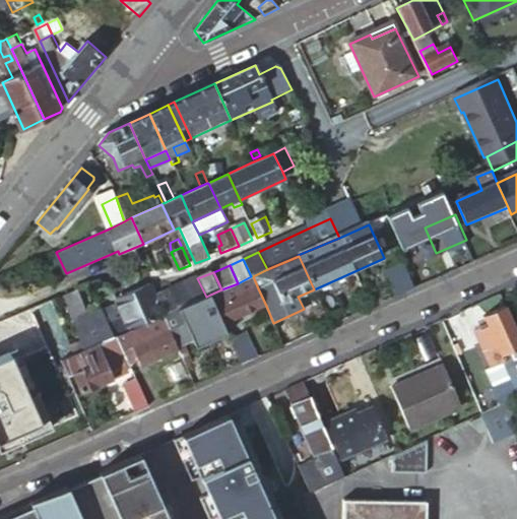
[(253,276),(251,276),(238,283),(221,289),(210,295),(223,324),(266,306),(258,288),(253,276)]
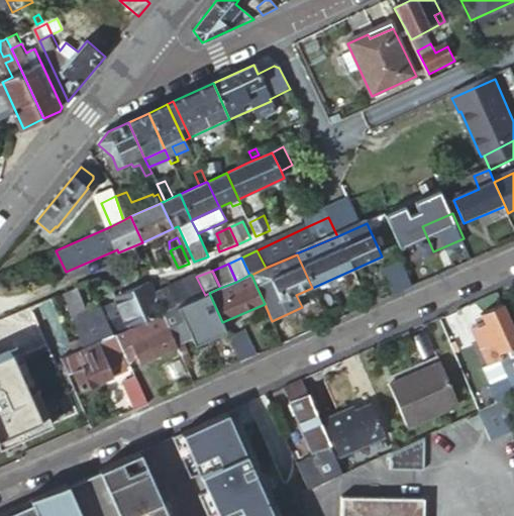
[(205,295),(196,277),(184,283),(192,301),(205,295)]
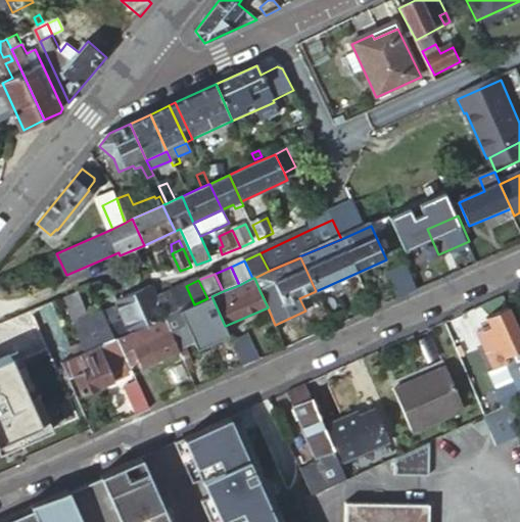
[(194,304),(186,286),(171,292),(180,311),(194,304)]
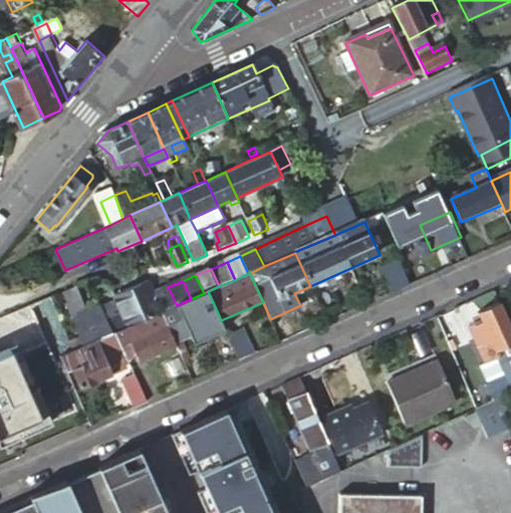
[(75,320),(83,339),(86,344),(115,332),(162,311),(163,311),(156,293),(151,282),(116,297),(118,302),(89,314),(75,320)]
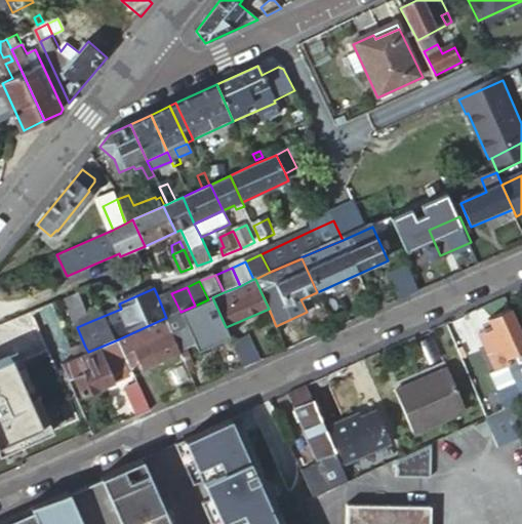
[(181,312),(171,293),(159,299),(166,318),(181,312)]
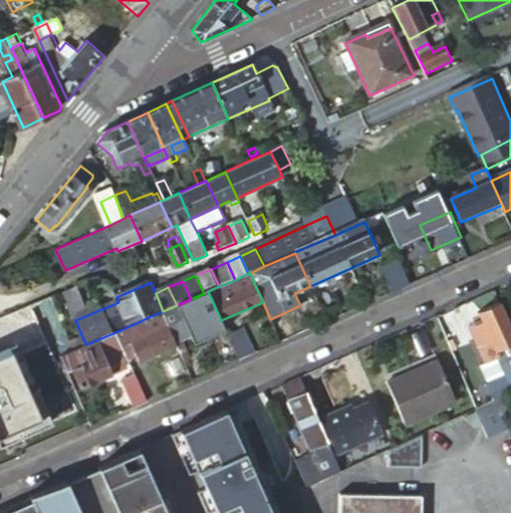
[(67,299),(75,320),(89,314),(78,289),(67,299)]
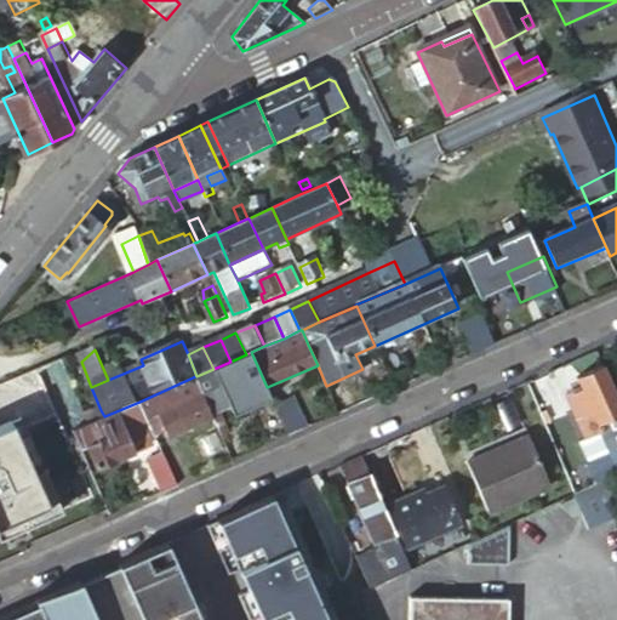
[(196,376),(195,376),(196,380),(211,411),(240,399),(267,387),(251,352),(246,354),(230,362),(213,369),(196,376)]
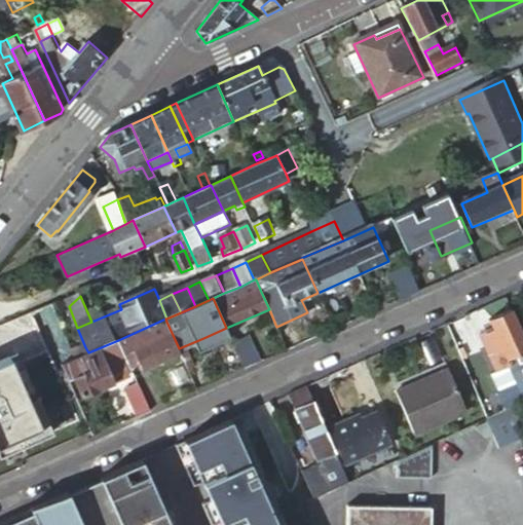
[(522,330),(521,327),(514,311),(491,321),(495,330),(488,334),(494,347),(488,350),(498,373),(513,367),(521,385),(501,394),(509,409),(520,404),(522,402),(522,330)]
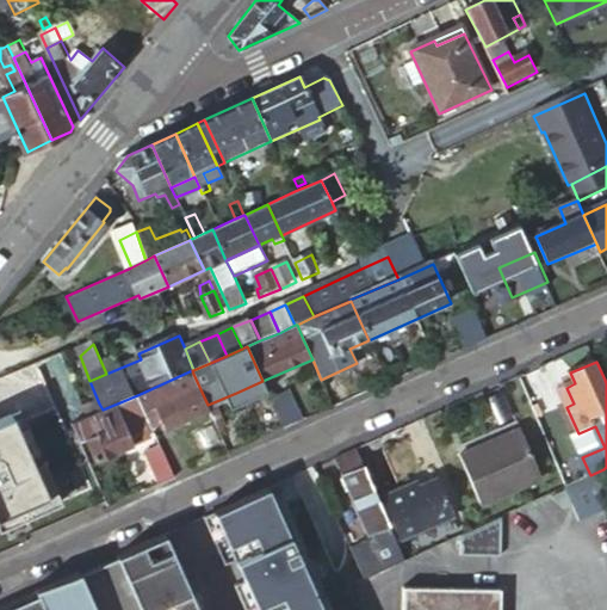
[(13,376),(30,414),(55,402),(38,364),(13,376)]
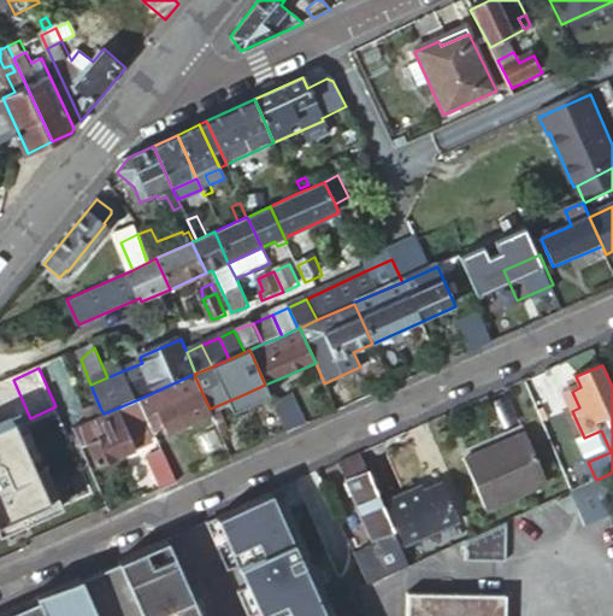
[(210,409),(195,377),(149,398),(155,412),(157,411),(164,428),(168,435),(213,415),(210,409)]
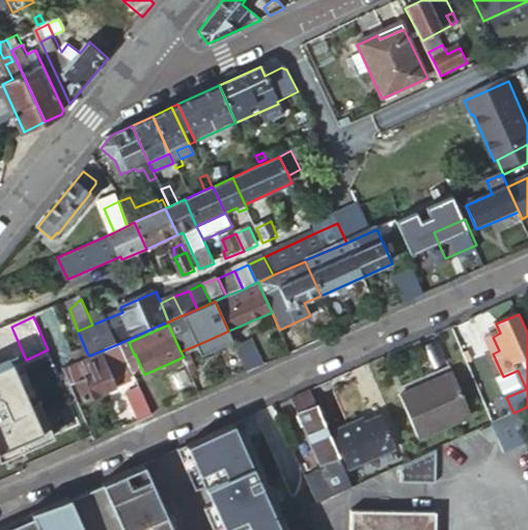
[(228,331),(205,341),(211,351),(218,347),(232,341),(228,331)]
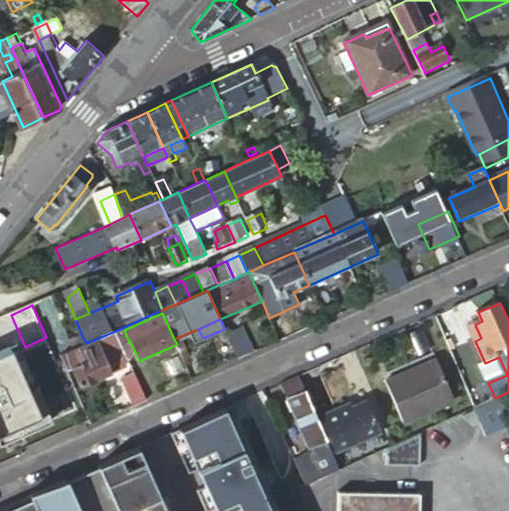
[(441,328),(451,350),(456,348),(446,326),(441,328)]
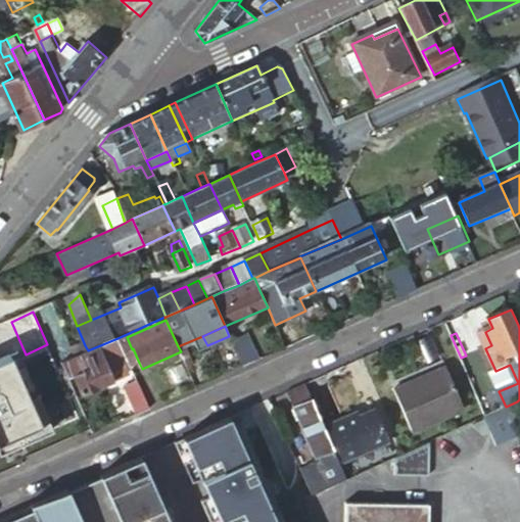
[(243,368),(258,361),(247,335),(232,342),(243,368)]
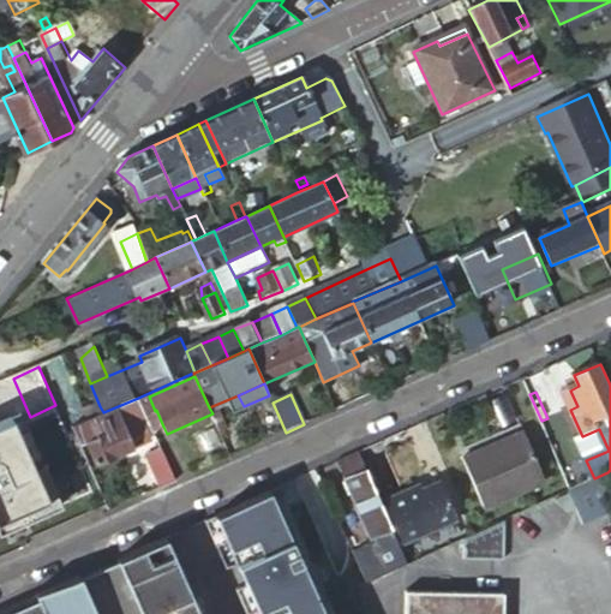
[(269,440),(286,433),(273,403),(269,395),(252,403),(269,440)]
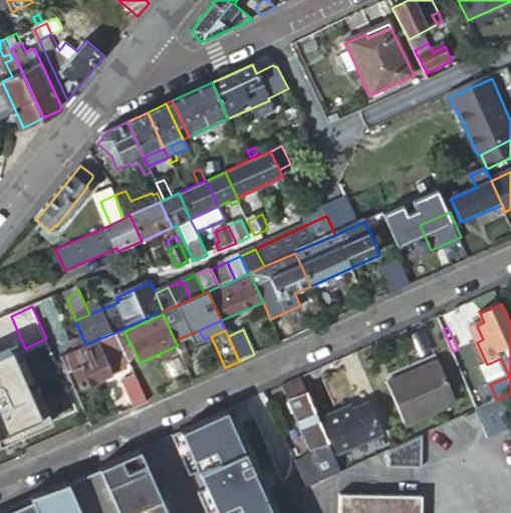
[(116,334),(126,355),(129,359),(137,356),(131,342),(130,343),(124,331),(116,334)]
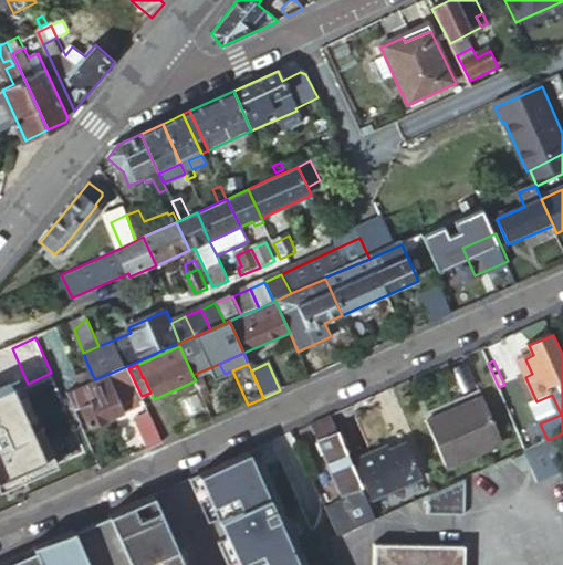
[(95,379),(81,386),(61,395),(64,403),(69,400),(73,409),(79,407),(87,427),(139,404),(135,394),(139,391),(128,368),(127,366),(95,379)]
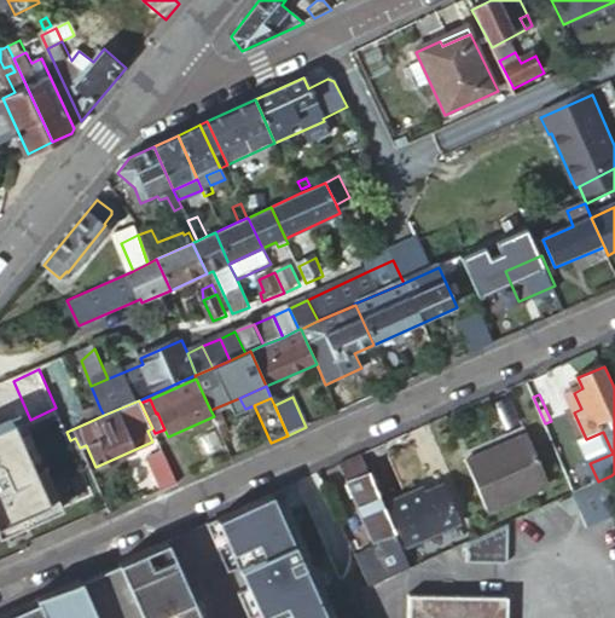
[(100,409),(85,415),(88,422),(104,415),(100,409)]
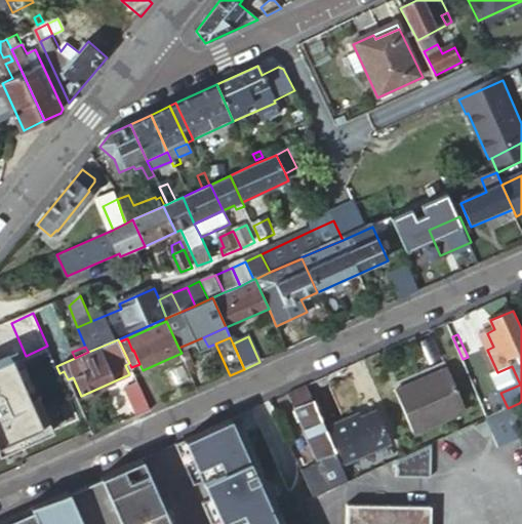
[(0,448),(50,430),(15,356),(0,364),(0,448)]
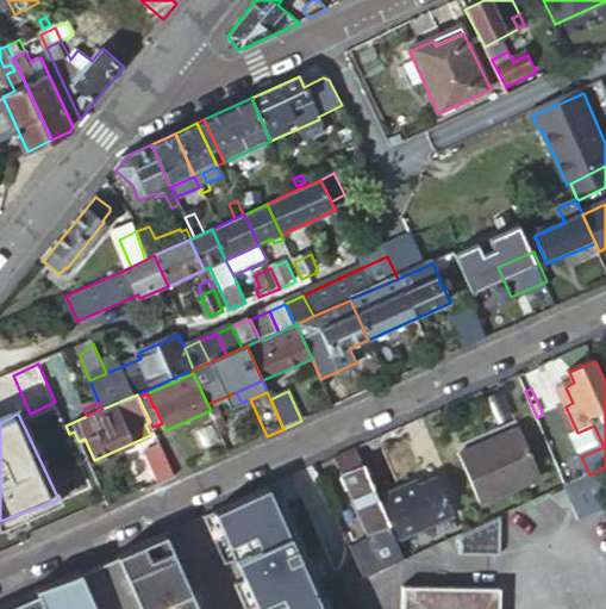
[(518,430),(460,455),(481,505),(539,479),(518,430)]
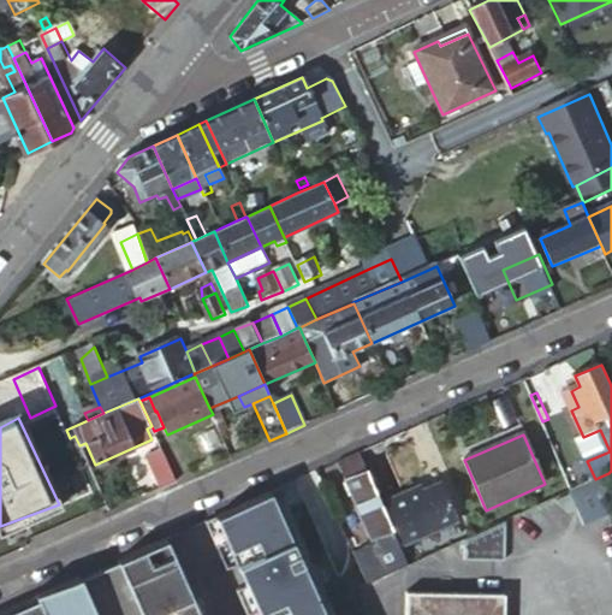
[(361,453),(339,462),(348,479),(368,469),(361,453)]
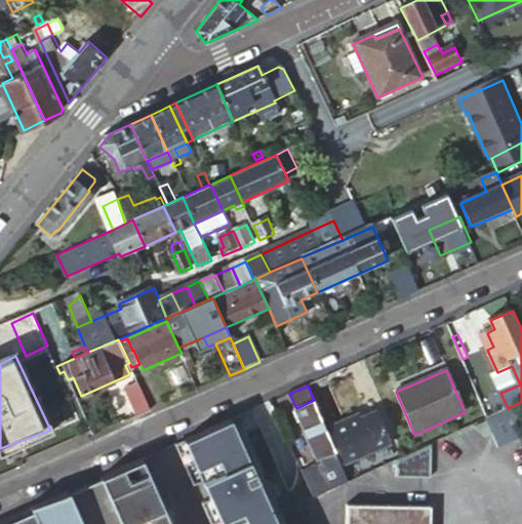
[(127,394),(137,416),(151,411),(141,388),(127,394)]
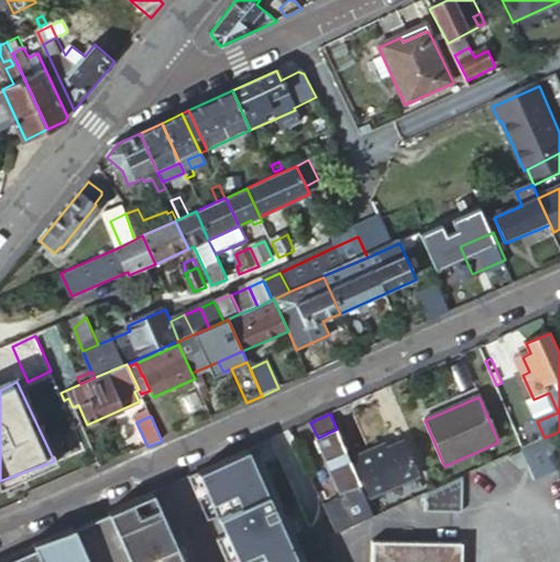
[(324,502),(336,530),(374,514),(337,429),(318,438),(349,510),(343,513),(336,496),(324,502)]
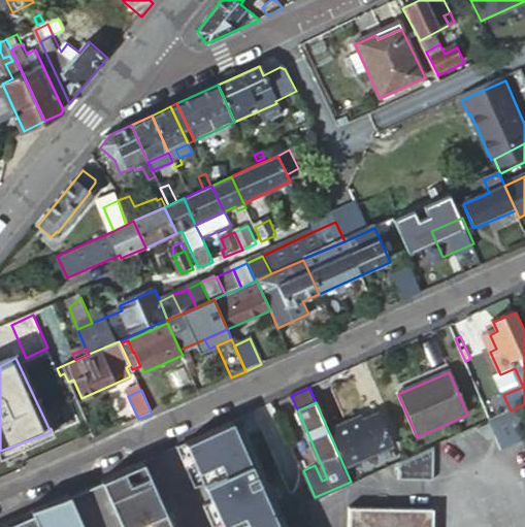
[(501,448),(524,436),(524,409),(522,405),(511,410),(489,420),(501,448)]
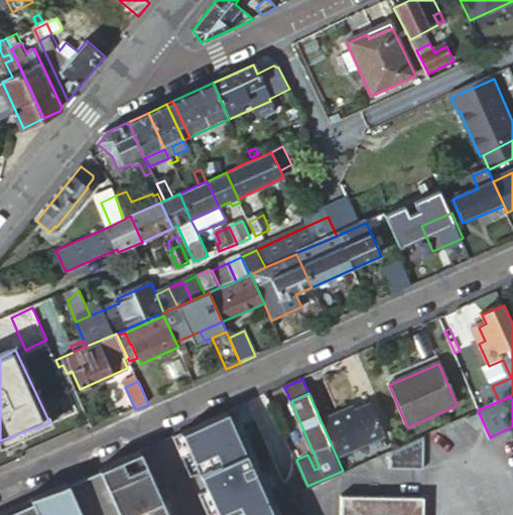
[(347,407),(322,418),(338,455),(384,434),(369,402),(349,410),(347,407)]
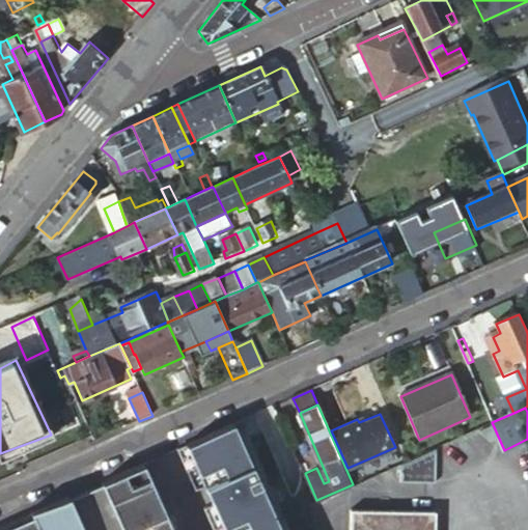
[(269,529),(279,525),(234,423),(178,449),(188,471),(196,468),(205,489),(212,485),(219,502),(204,508),(215,529),(218,529),(223,527),(224,529),(269,529)]
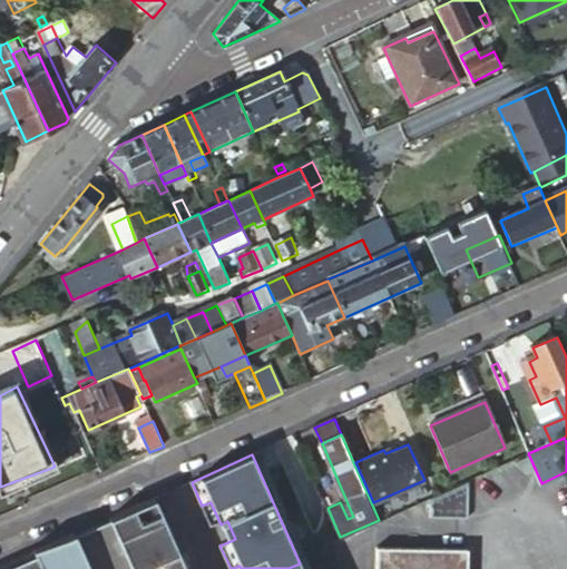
[(478,476),(440,492),(439,513),(477,514),(478,476)]
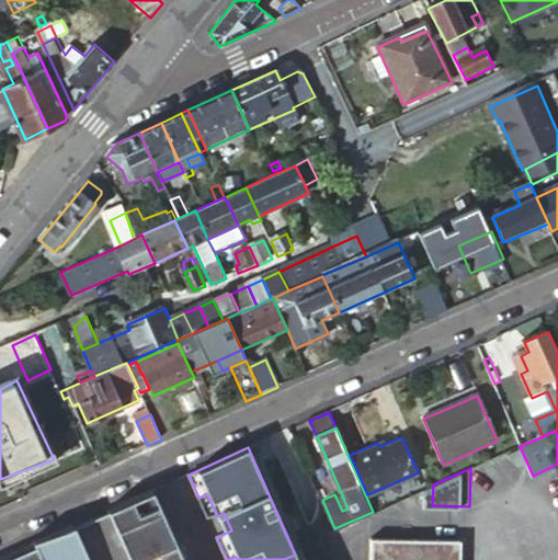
[(185,559),(152,490),(109,510),(110,512),(75,527),(73,525),(0,557),(0,559),(185,559)]
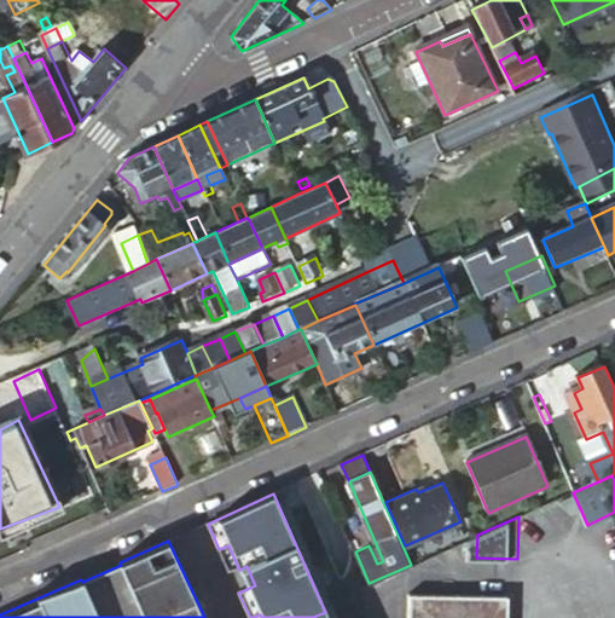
[(515,617),(516,593),(415,589),(412,617),(515,617)]
